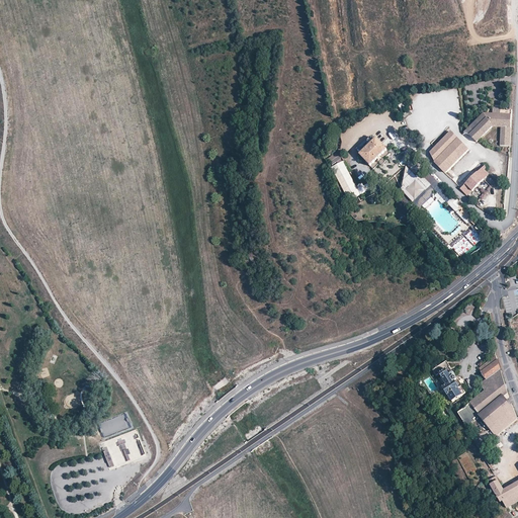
[(403,101),(398,104),(401,111),(407,109),(403,101)]
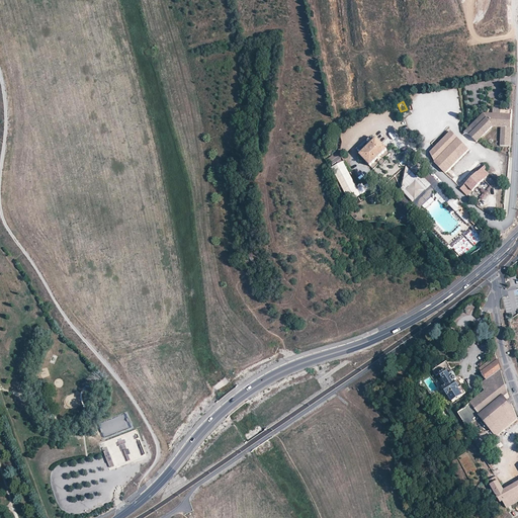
[(480,140),(493,127),(484,113),(468,128),(466,131),(478,142),(480,140)]
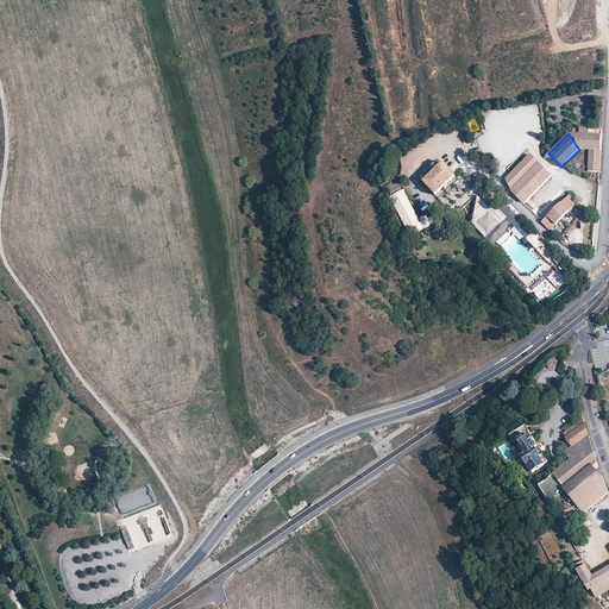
[(569,133),(579,150),(590,151),(589,171),(600,173),(602,150),(602,136),(569,133)]
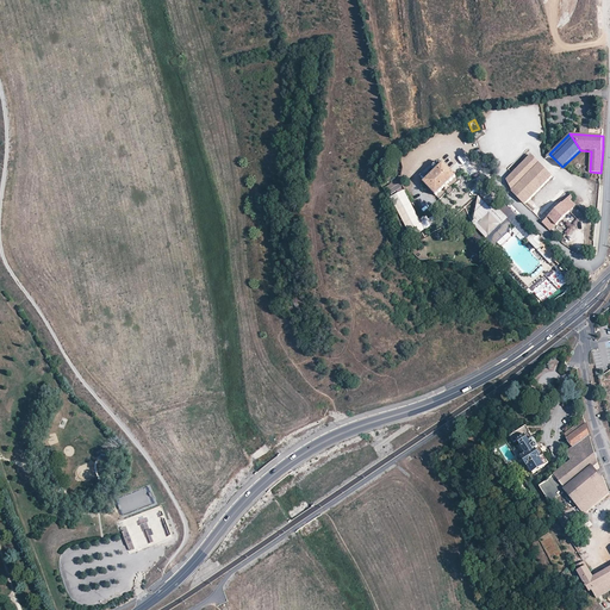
[(530,154),(505,179),(511,192),(524,205),(554,176),(530,154)]
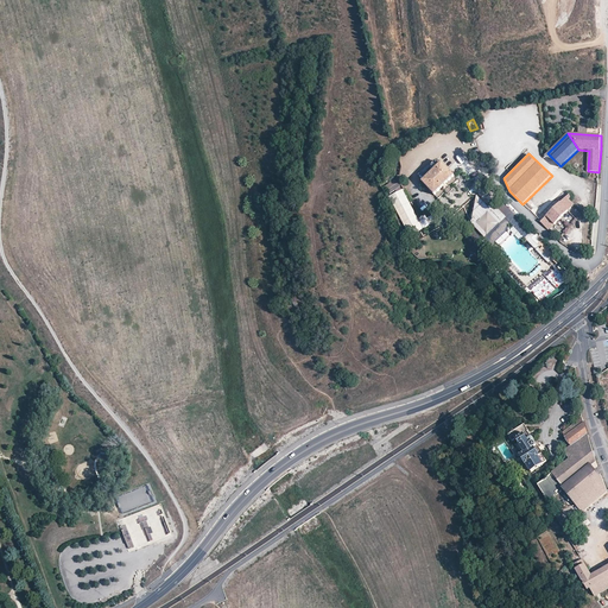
[(380,160),(379,160),(379,162),(378,163),(378,164),(378,165),(378,166),(379,168),(380,169),(381,169),(382,169),(384,170),(385,169),(386,168),(387,166),(387,165),(387,164),(387,163),(386,162),(386,160),(385,160),(382,159),(381,159),(380,160)]
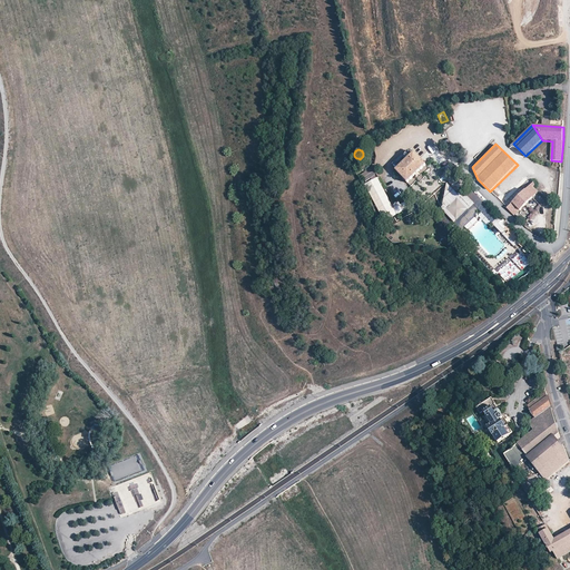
[(426,165),(414,153),(396,170),(408,183),(414,176),(419,172),(426,165)]
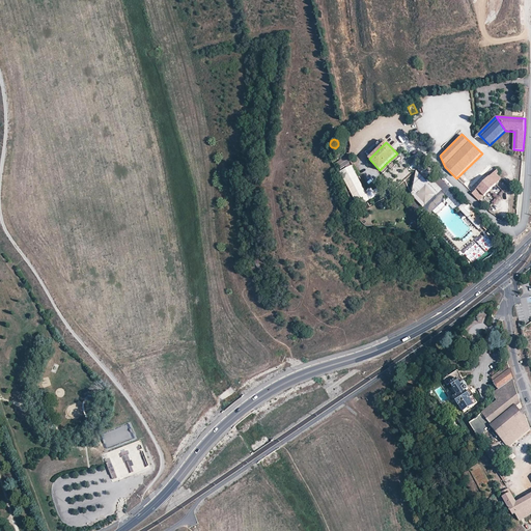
[(336,162),(340,169),(350,164),(345,157),(336,162)]
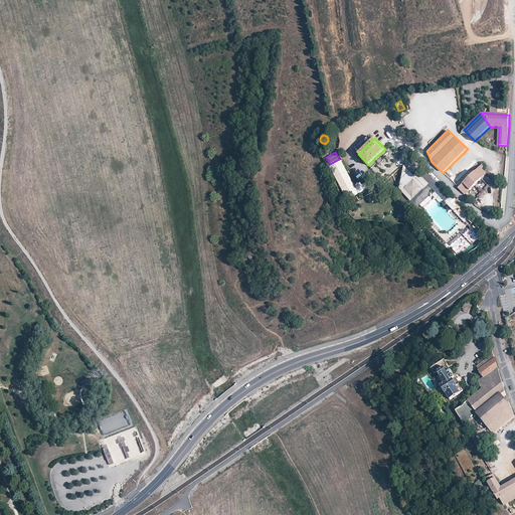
[(381,158),(378,155),(374,159),(377,162),(377,163),(376,164),(376,165),(377,166),(378,166),(378,167),(379,167),(380,167),(381,168),(383,167),(382,165),(381,165),(380,165),(379,165),(379,164),(380,164),(383,161),(384,161),(385,163),(386,162),(386,161),(386,160),(386,159),(385,158),(384,158),(383,158),(382,158),(381,158)]
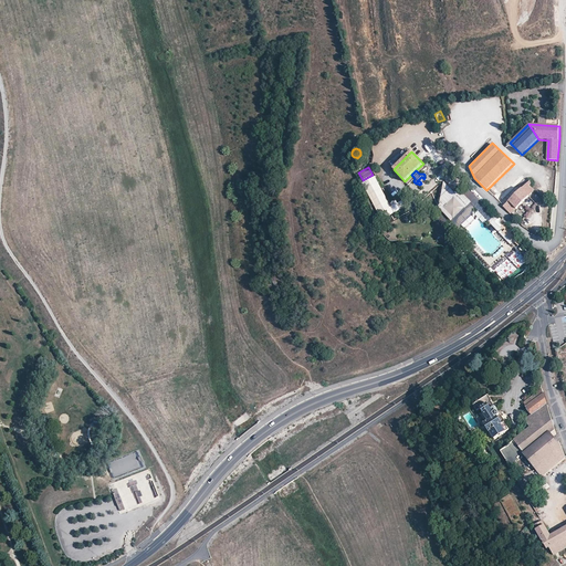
[(528,184),(523,189),(530,196),(534,191),(534,189),(528,184)]
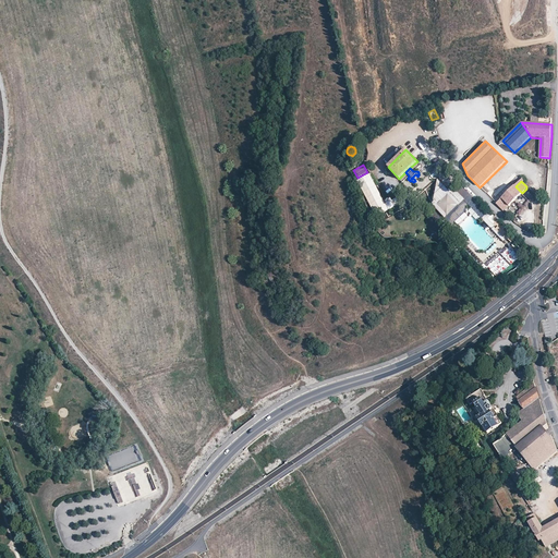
[(522,194),(522,193),(516,186),(514,185),(501,198),(502,199),(508,207),(509,207),(522,194)]
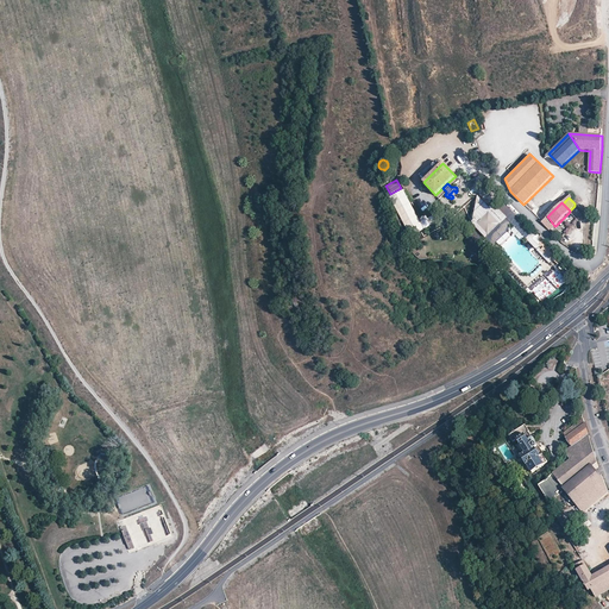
[(418,212),(413,215),(418,225),(424,221),(418,212)]
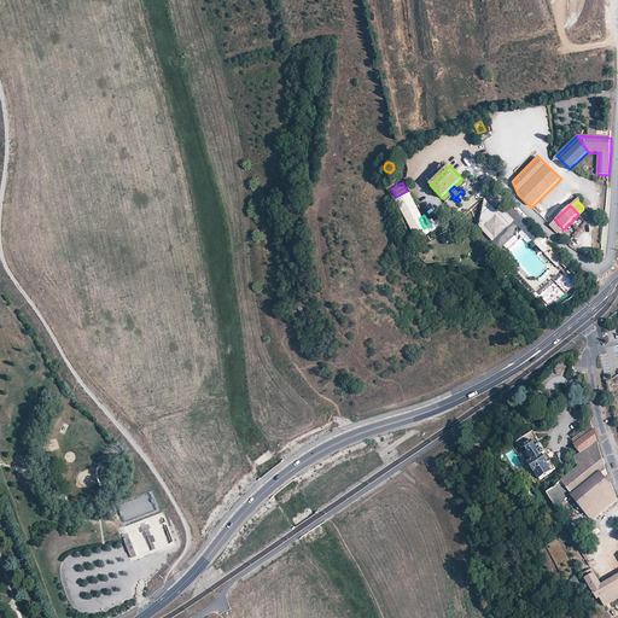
[(557,221),(551,226),(558,234),(563,229),(557,221)]
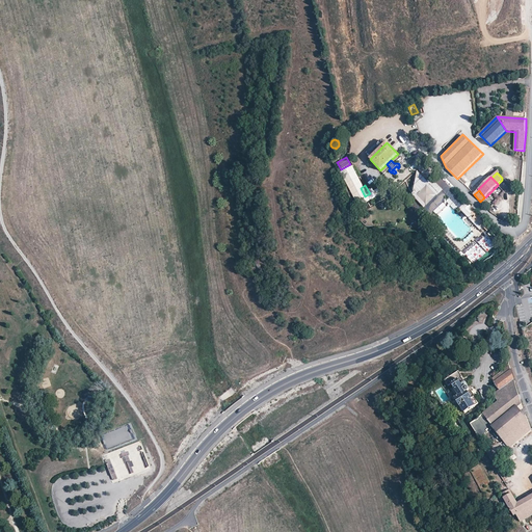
[(467,202),(459,208),(467,217),(475,210),(467,202)]
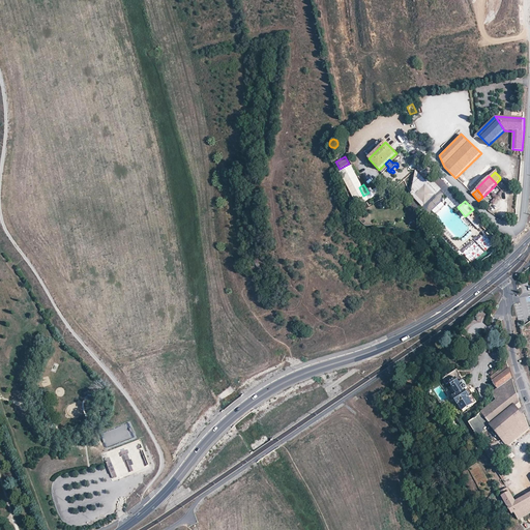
[(483,218),(474,209),(470,212),(473,215),(471,217),(481,229),(482,228),(487,224),(482,219),(483,218)]
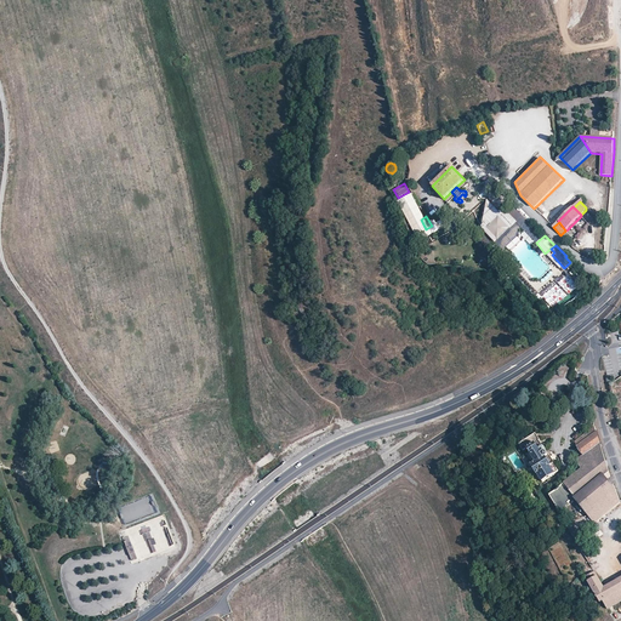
[(571,286),(568,277),(559,277),(563,273),(554,266),(556,284),(551,285),(547,290),(546,290),(541,295),(543,302),(554,312),(554,311),(554,301),(558,298),(559,300),(571,295),(569,295),(574,290),(571,285),(571,286)]
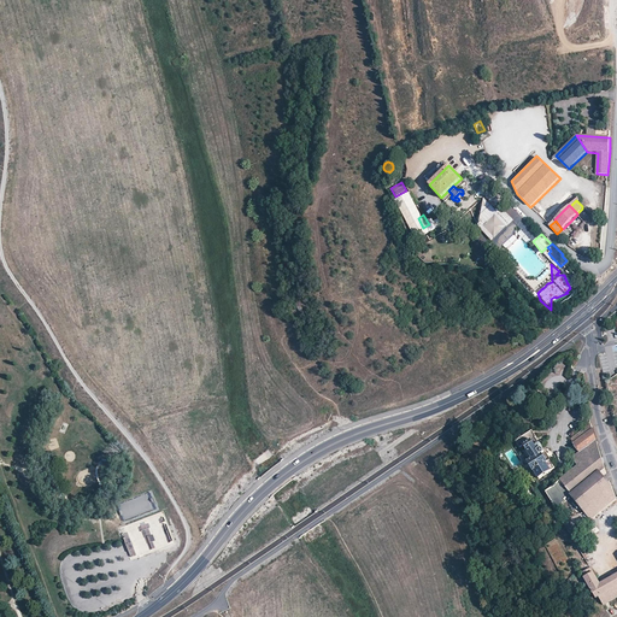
[(571,440),(580,452),(597,441),(597,440),(593,433),(592,427),(591,425),(571,440)]
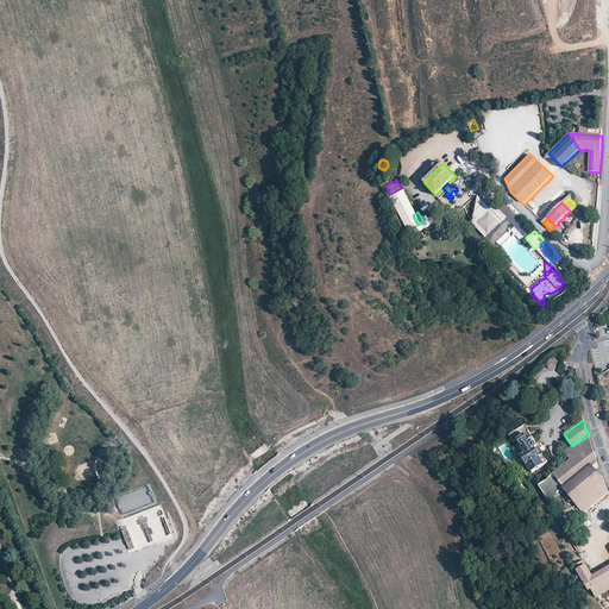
[(532,472),(547,463),(541,454),(540,456),(535,449),(538,446),(534,441),(535,441),(534,439),(532,438),(528,433),(529,432),(525,426),(515,432),(514,431),(513,432),(514,433),(509,437),(513,443),(516,440),(520,445),(516,446),(522,454),(520,456),(526,466),(527,465),(532,472)]
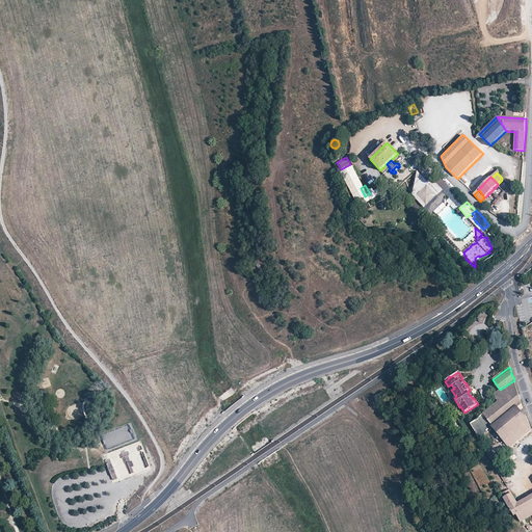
[(470,424),(479,439),(491,428),(498,434),(503,442),(509,448),(531,430),(529,422),(517,407),(522,404),(520,397),(515,382),(514,380),(500,390),(495,393),(495,397),(498,402),(470,424)]
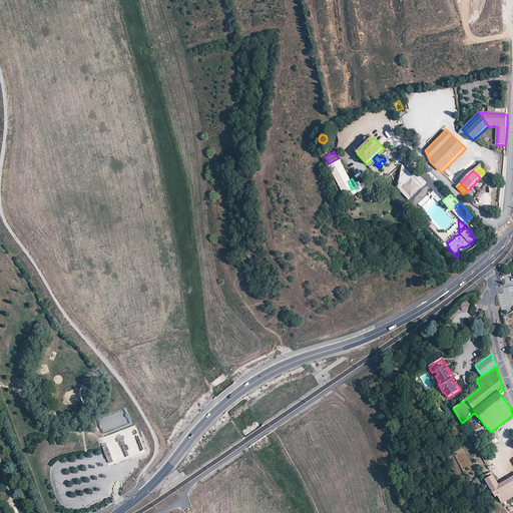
[(481,429),(485,426),(480,419),(476,423),(481,429)]
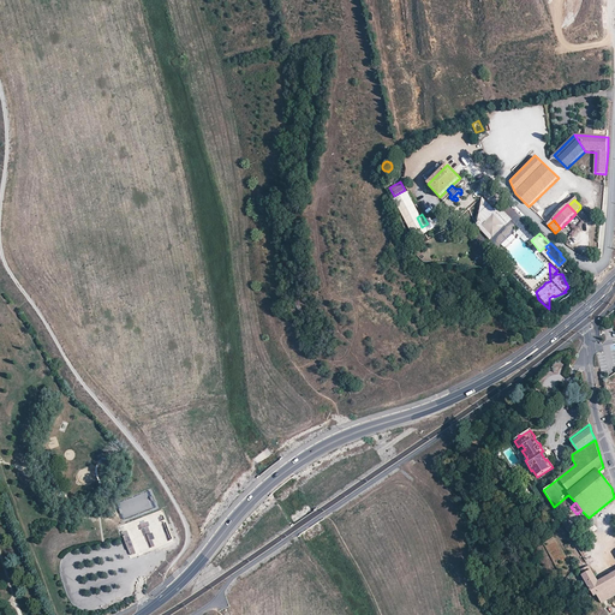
[(151,550),(174,539),(162,514),(156,517),(159,521),(153,524),(155,527),(151,529),(149,520),(139,524),(151,550)]
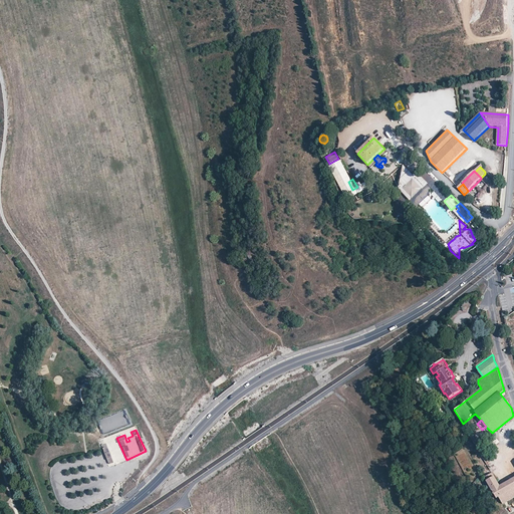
[(500,505),(513,497),(513,477),(500,486),(495,477),(486,481),(500,505)]
